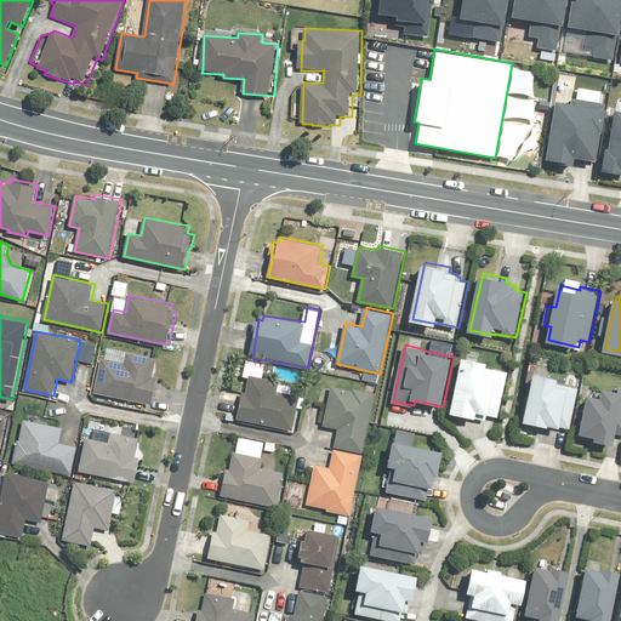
[(102,357),(95,393),(152,404),(157,377),(154,376),(158,358),(129,352),(126,362),(102,357)]
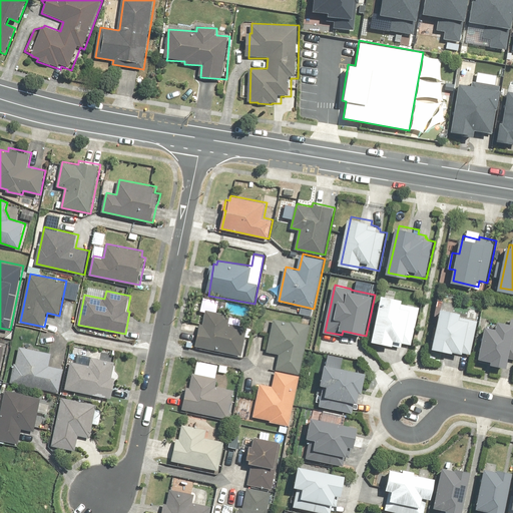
[(407,296),(386,291),(374,339),(403,346),(404,343),(413,345),(422,306),(406,302),(407,296)]
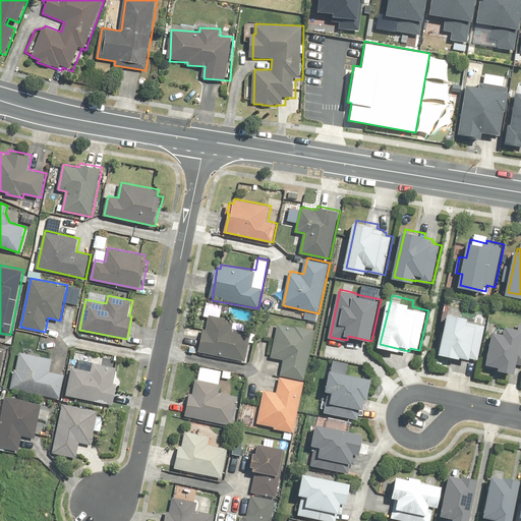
[(471,315),(450,310),(441,352),(462,357),(463,355),(479,359),(487,325),(470,321),(471,315)]
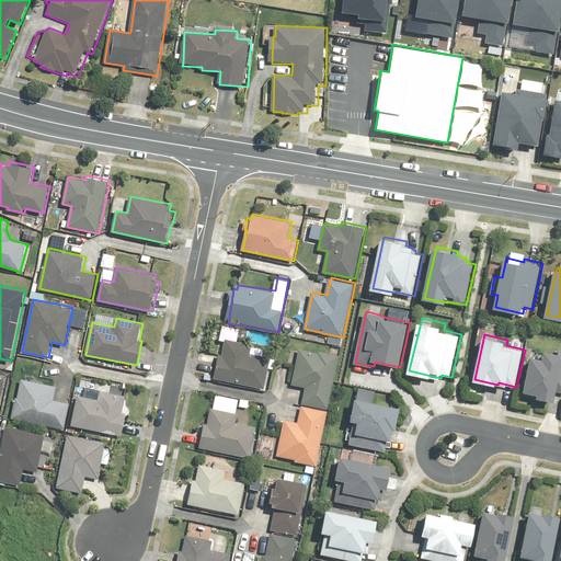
[(220,353),(215,378),(265,388),(272,357),(251,353),(253,343),(227,338),(222,354),(220,353)]
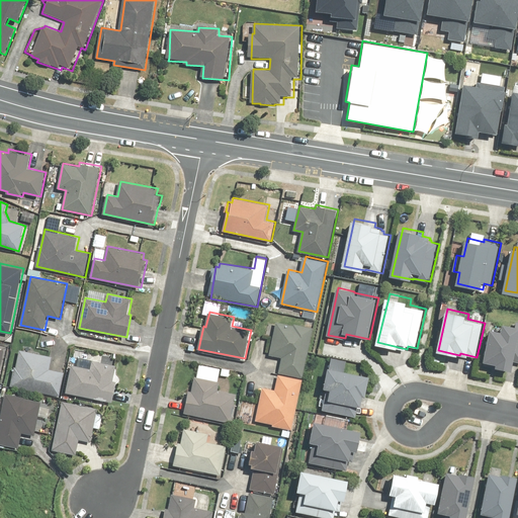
[(493,328),(486,360),(498,362),(498,366),(514,370),(516,361),(517,361),(517,320),(517,321),(516,325),(505,323),(503,330),(493,328)]
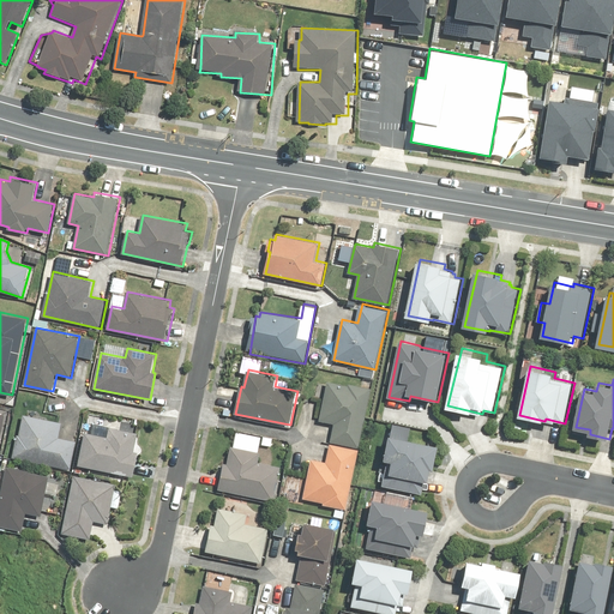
[(335,423),(331,441),(360,447),(372,387),(350,383),(349,385),(329,380),(320,421),(335,423)]
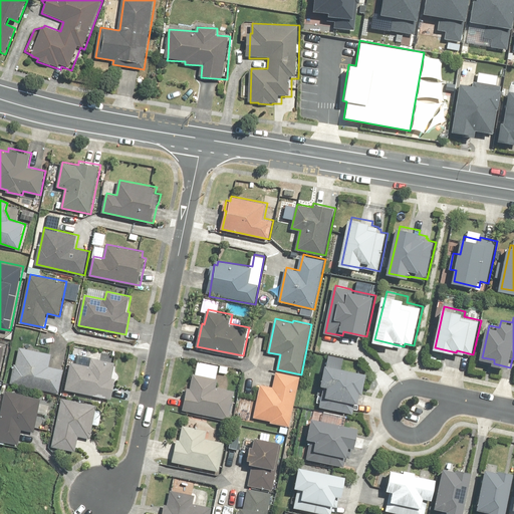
[(19,346),(11,382),(59,393),(64,368),(50,366),(53,353),(19,346)]
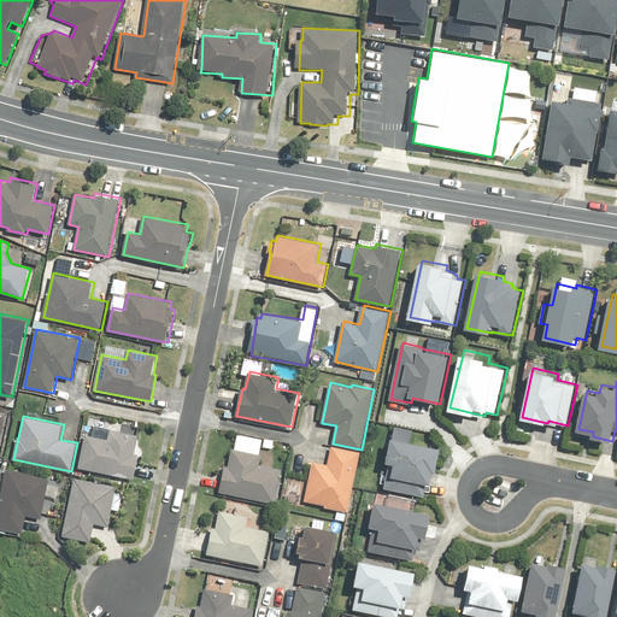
[(87,434),(80,468),(135,480),(140,454),(135,453),(140,434),(111,428),(109,439),(87,434)]
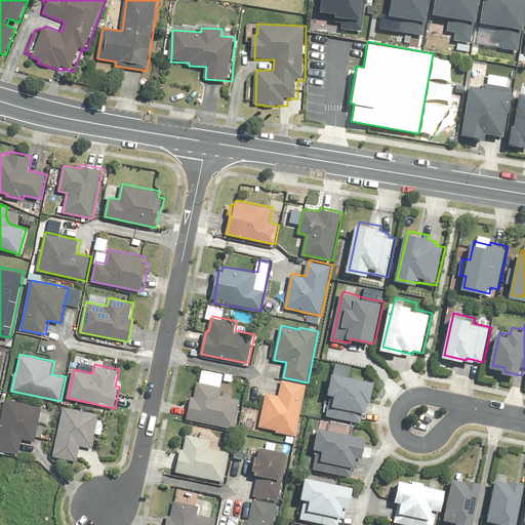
[(332,393),(327,414),(363,422),(366,411),(368,411),(370,400),(373,401),(377,380),(335,371),(331,392),(332,393)]
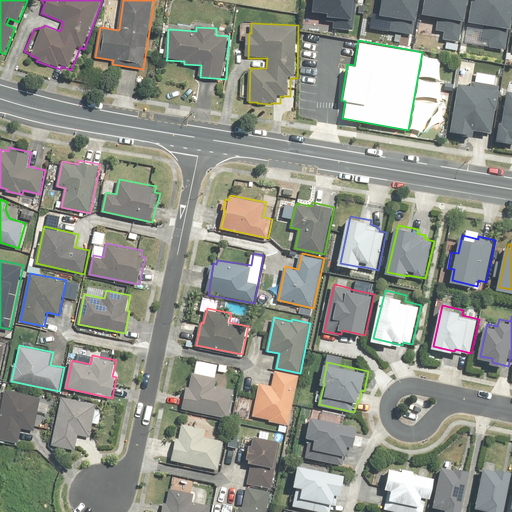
[(300,374),(276,369),(273,385),(260,382),(252,415),(270,419),(270,420),(289,424),(300,374)]
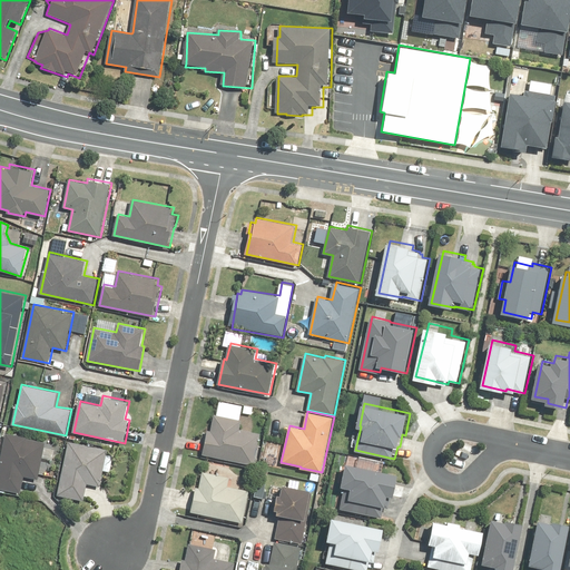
[(208,429),(203,454),(255,464),(262,433),(241,429),(243,420),(215,414),(212,430),(208,429)]
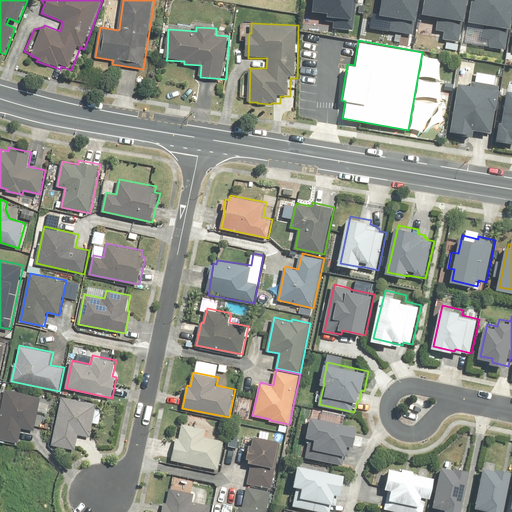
[(42,396),(6,388),(0,417),(0,437),(20,442),(23,428),(34,430),(42,396)]
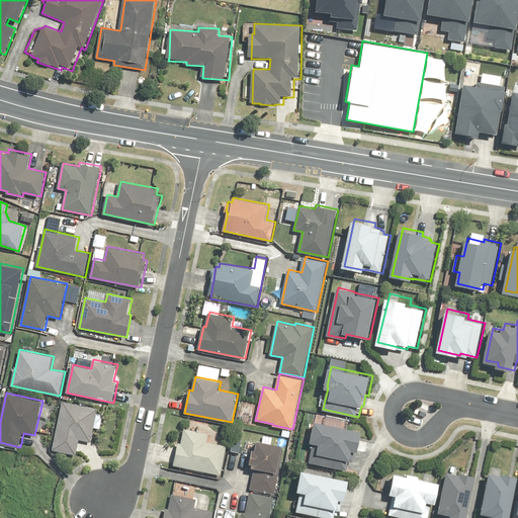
[(99,408),(64,401),(54,449),(77,454),(80,439),(92,441),(99,408)]
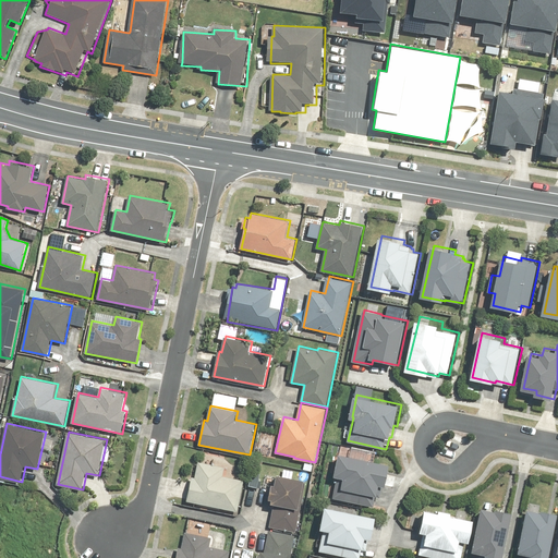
[(339,475),(334,498),(375,507),(377,497),(381,498),(384,485),(388,486),(393,463),(341,452),(337,475),(339,475)]
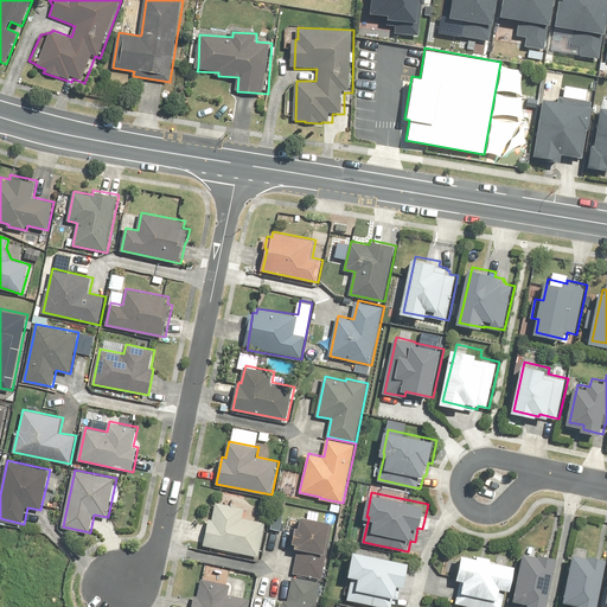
[(210,518),(204,544),(259,556),(266,522),(244,517),(247,508),(217,502),(213,519),(210,518)]
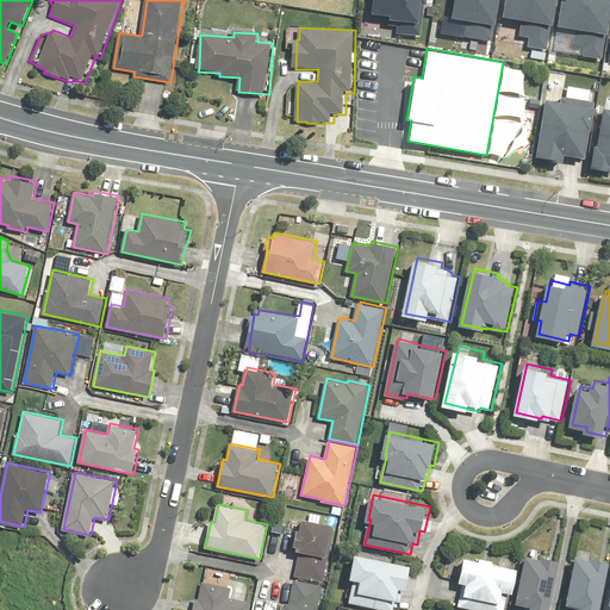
[(336,523),(305,517),(303,528),(297,527),(293,546),(298,547),(298,551),(300,551),(296,576),(324,582),(336,523)]
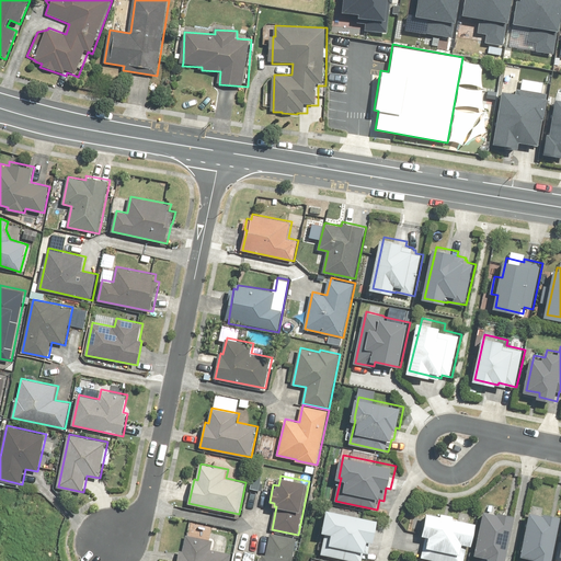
[(328,531),(322,553),(361,560),(363,560),(365,552),(369,553),(373,539),(377,540),(381,518),(329,507),(324,530),(328,531)]
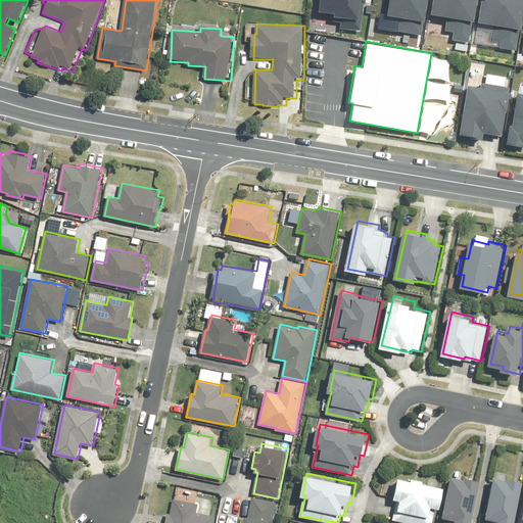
[(467,478),(454,475),(444,515),(458,518),(457,520),(471,522),(472,522),(482,479),(467,475),(467,478)]
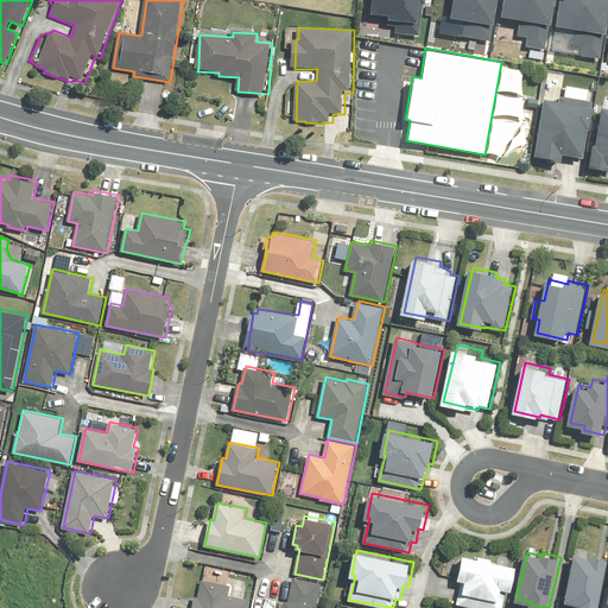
[(593,556),(577,552),(568,601),(582,603),(581,606),(593,607),(600,607),(607,570),(607,557),(593,555),(593,556)]
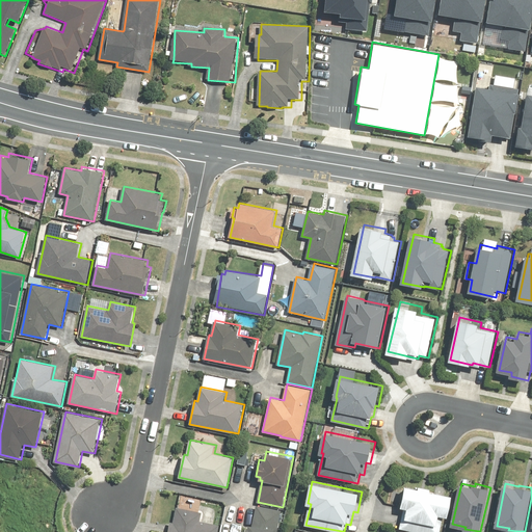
[(455,494),(407,484),(402,506),(405,507),(401,529),(418,531),(441,531),(445,514),(451,515),(455,494)]
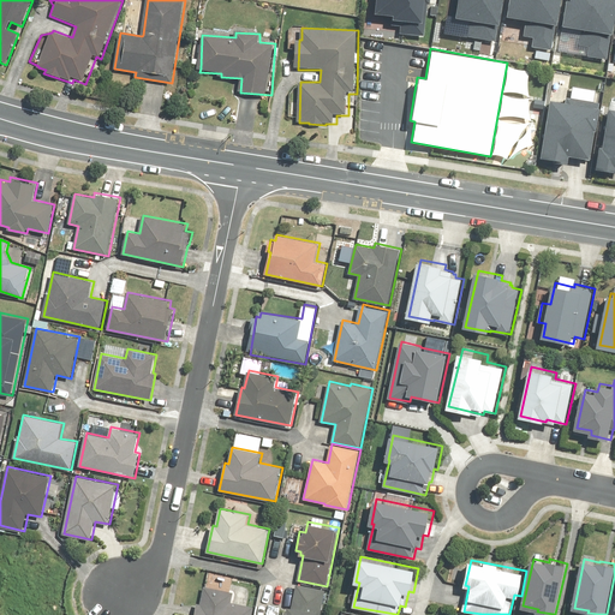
[(320,614),(326,589),(298,584),(293,605),(291,605),(290,608),(284,607),(281,614),(320,614)]
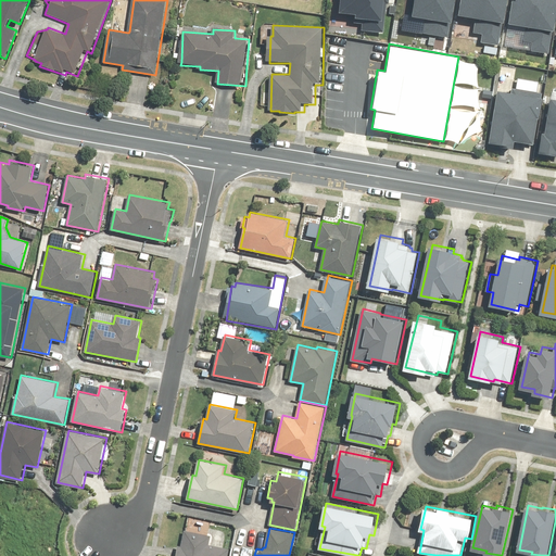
[(179,545),(176,555),(228,555),(230,547),(210,544),(212,534),(185,529),(181,545),(179,545)]
